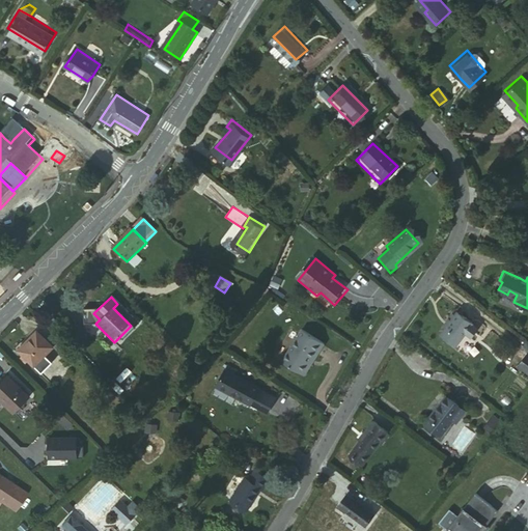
[(472,324),(472,322),(457,311),(454,315),(446,328),(441,336),(456,345),(466,332),(472,336),(478,327),(472,324)]
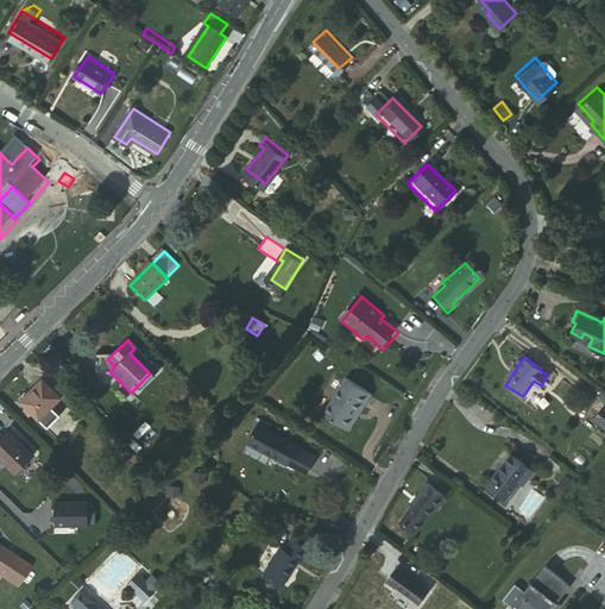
[(508,374),(511,376),(521,362),(517,359),(508,374)]
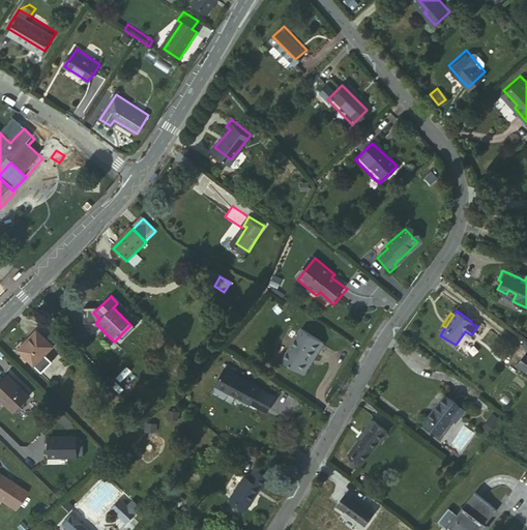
[(316,358),(325,344),(303,328),(282,358),(300,372),(312,355),(316,358)]
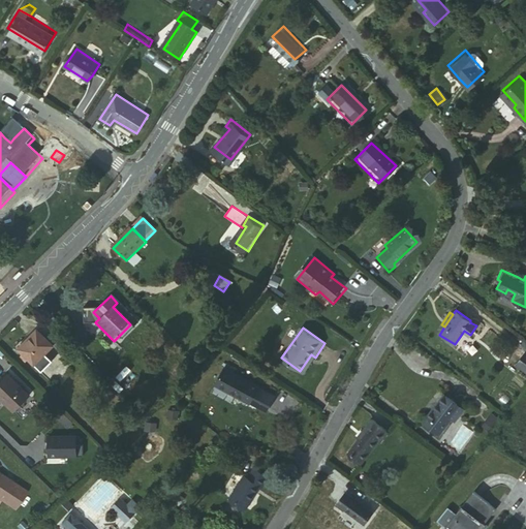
[(48,330),(42,335),(53,345),(58,340),(48,330)]
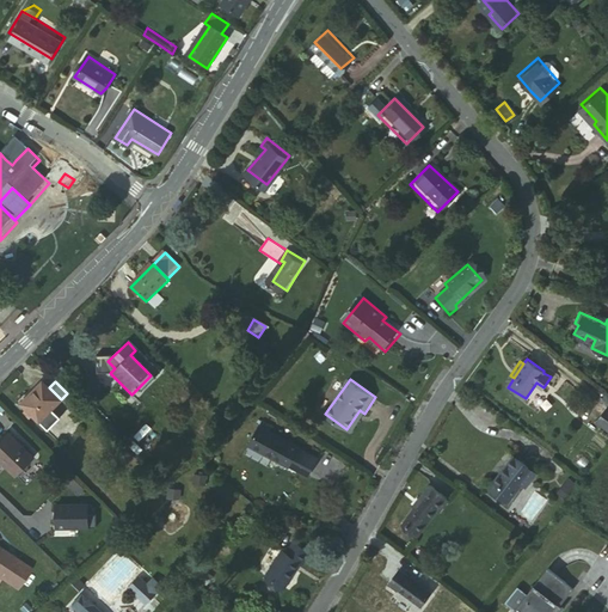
[(41,422),(53,410),(62,401),(61,399),(49,387),(44,383),(23,404),(41,422)]
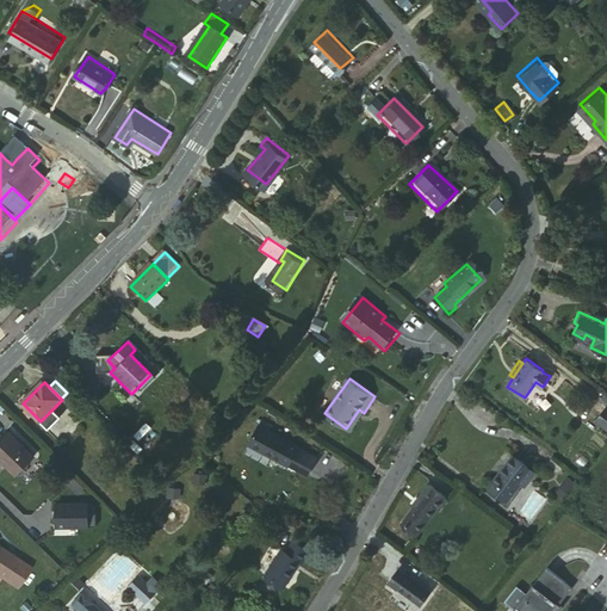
[(62,419),(53,409),(41,421),(50,431),(62,419)]
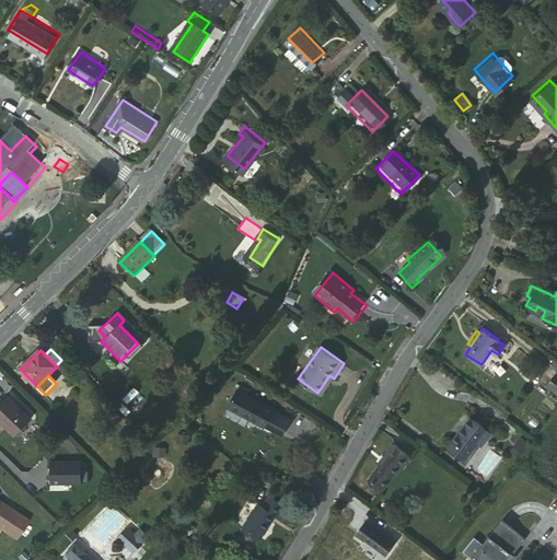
[(317,393),(322,396),(334,378),(329,375),(317,393)]
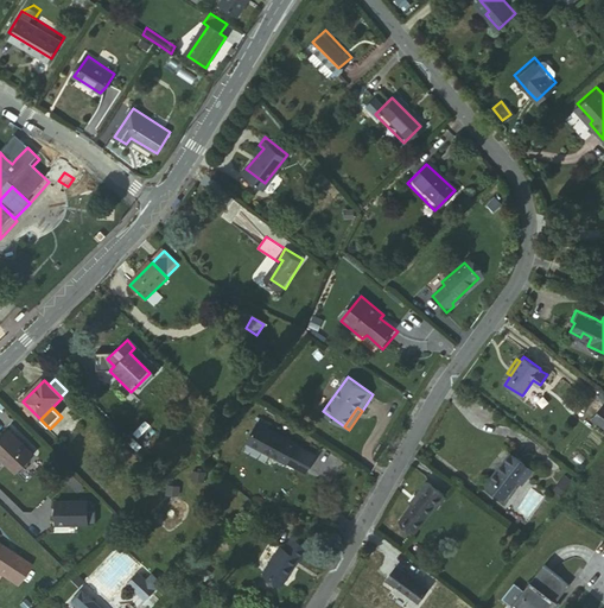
[(256,417),(255,422),(268,428),(269,424),(256,417)]
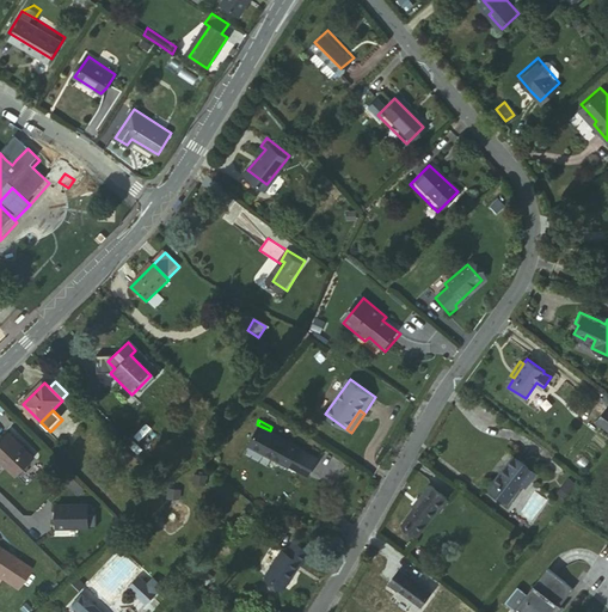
[(246,444),(277,459),(289,466),(289,465),(299,448),(300,447),(289,441),(287,444),(269,434),(270,430),(257,424),(246,444)]
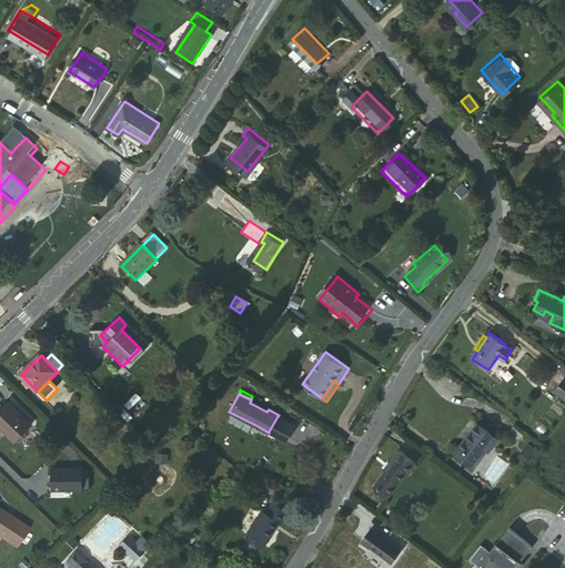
[(0,423),(17,439),(32,425),(11,403),(0,412),(0,423)]
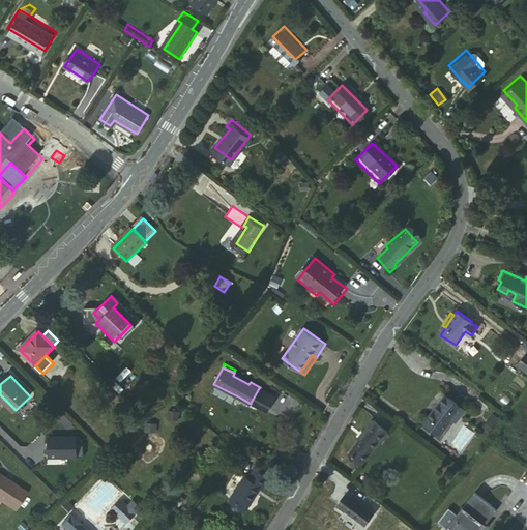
[(259,388),(251,403),(267,412),(275,398),(259,388)]
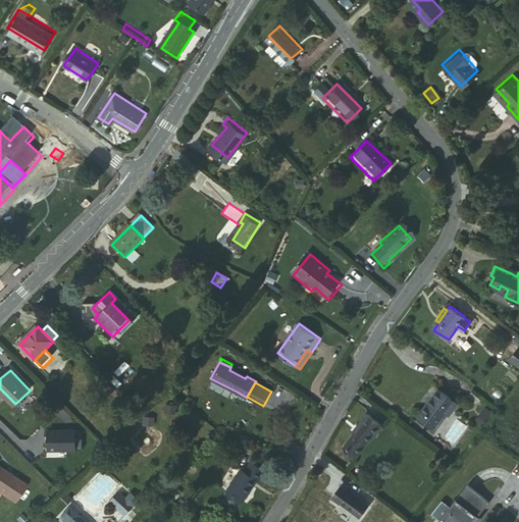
[(453,411),(459,401),(439,385),(422,409),(438,421),(449,408),(453,411)]
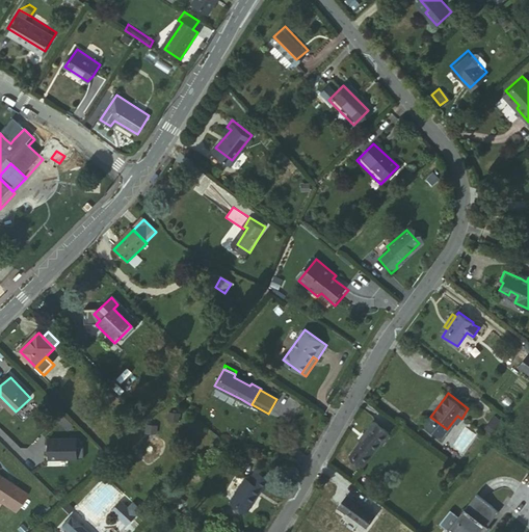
[(63,417),(58,422),(67,431),(73,426),(63,417)]
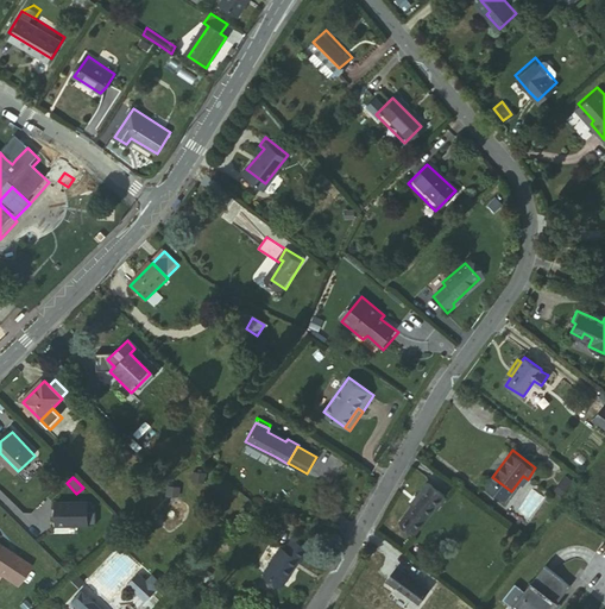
[(505,500),(511,491),(492,477),(486,484),(505,500)]
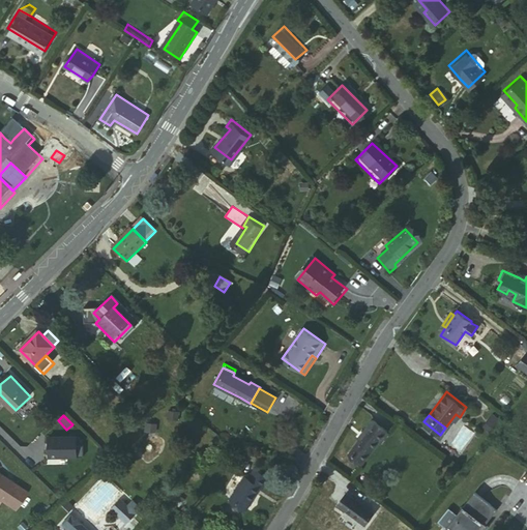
[(493,432),(501,418),(496,415),(487,429),(493,432)]
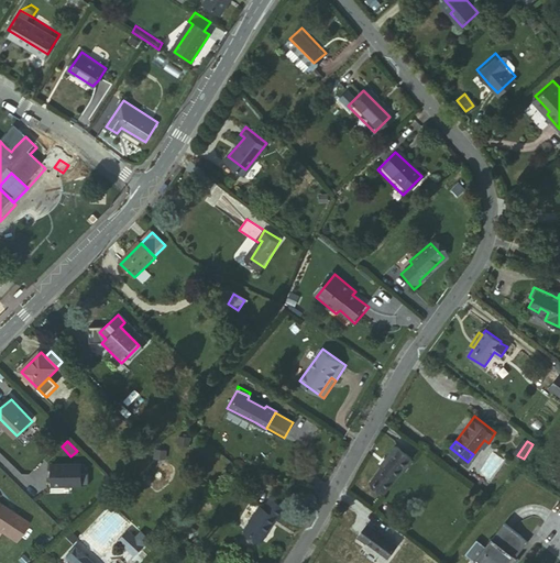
[(401,475),(409,463),(393,448),(383,459),(386,461),(380,467),(368,483),(379,494),(398,473),(401,475)]
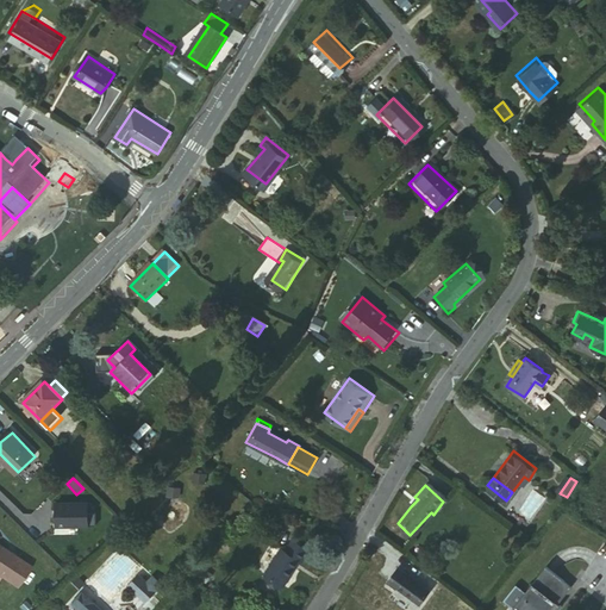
[(407,504),(411,506),(418,499),(414,497),(407,504)]
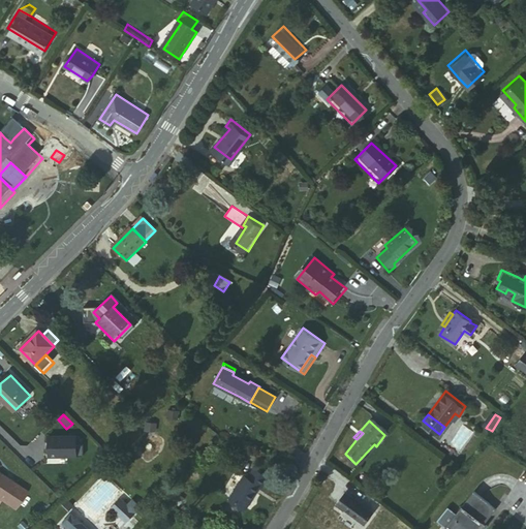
[(48,437),(49,457),(87,456),(86,444),(78,444),(76,436),(48,437)]
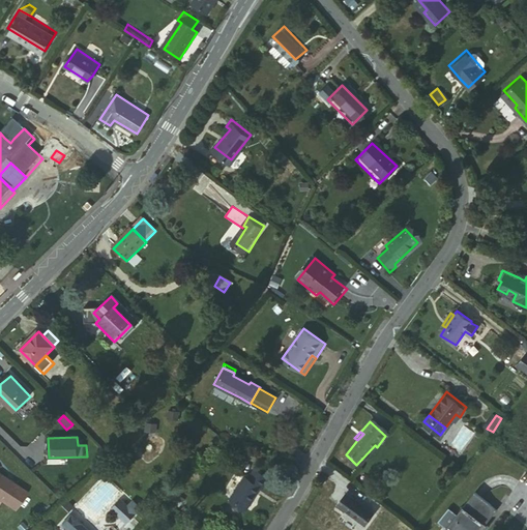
[(249,507),(269,475),(253,463),(245,473),(250,476),(235,498),(249,507)]
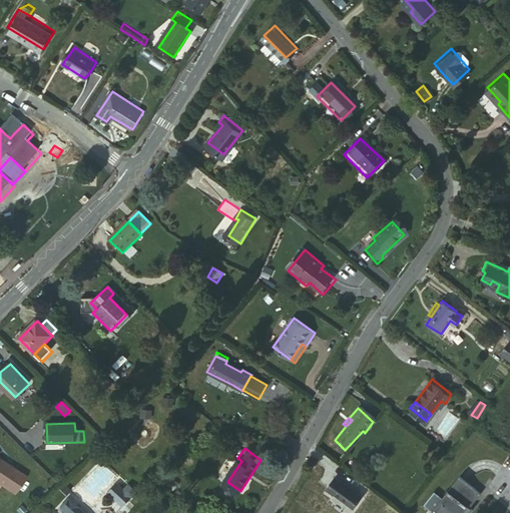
[(0,485),(11,494),(24,477),(0,460),(0,485)]
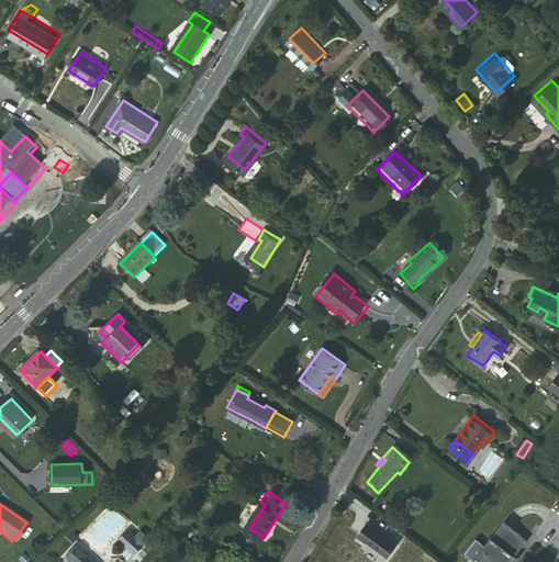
[(197,528),(189,519),(185,525),(188,527),(186,528),(191,535),(197,528)]
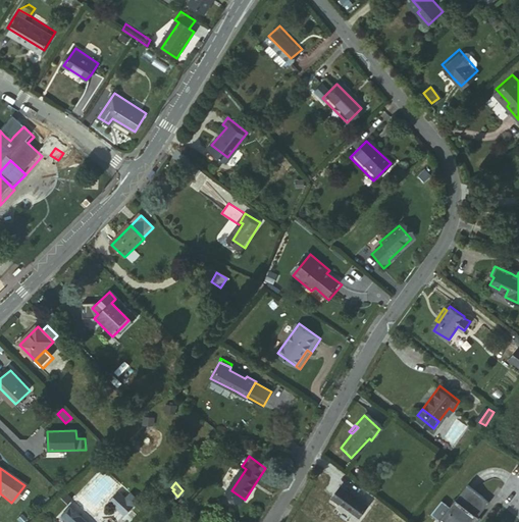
[(353,516),(363,502),(336,482),(326,497),(353,516)]
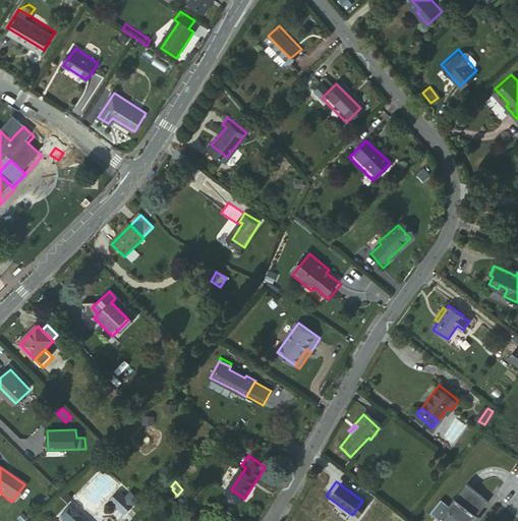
[(475,516),(476,514),(487,500),(466,483),(450,504),(442,497),(432,510),(433,511),(439,504),(446,510),(441,517),(437,520),(468,520),(474,514),(475,516)]
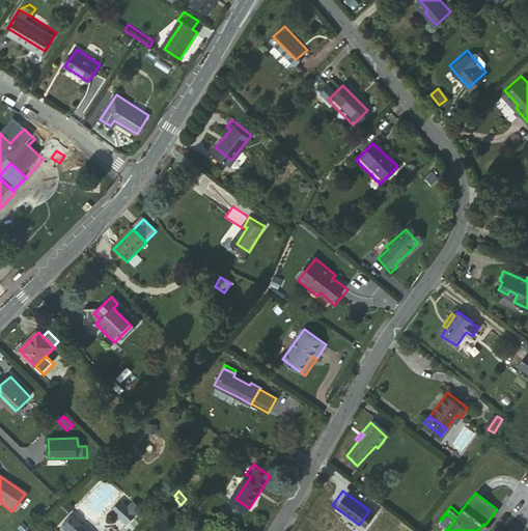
[(115,512),(123,521),(134,509),(124,502),(115,512)]
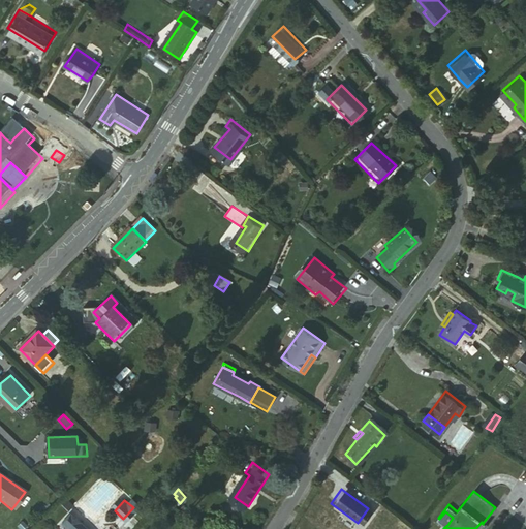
[(71,528),(91,528),(63,502),(54,511),(71,528)]
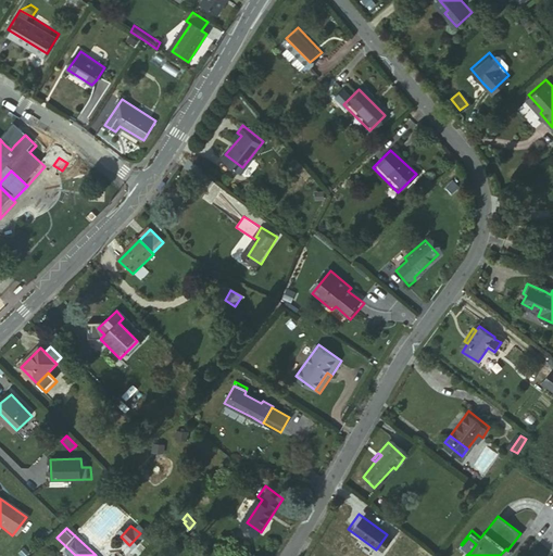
[(468,538),(462,545),(470,552),(476,544),(468,538)]
